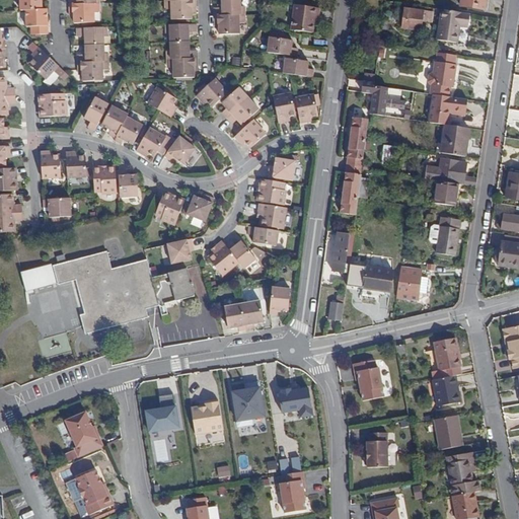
[(25,12),(44,12),(43,0),(21,0),(22,13),(25,12)]
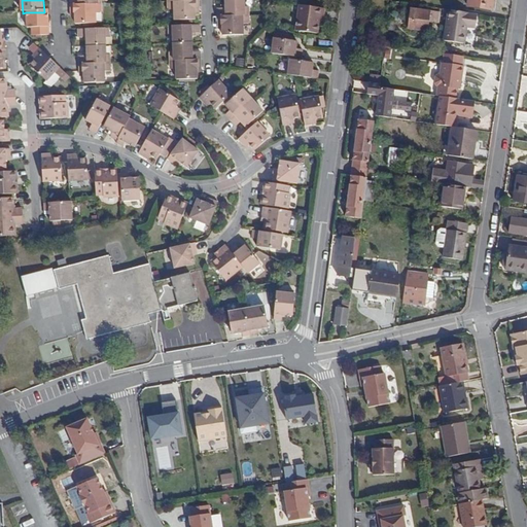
[(248,9),(244,9),(244,0),(224,1),(225,11),(217,11),(217,19),(248,18),(248,9)]
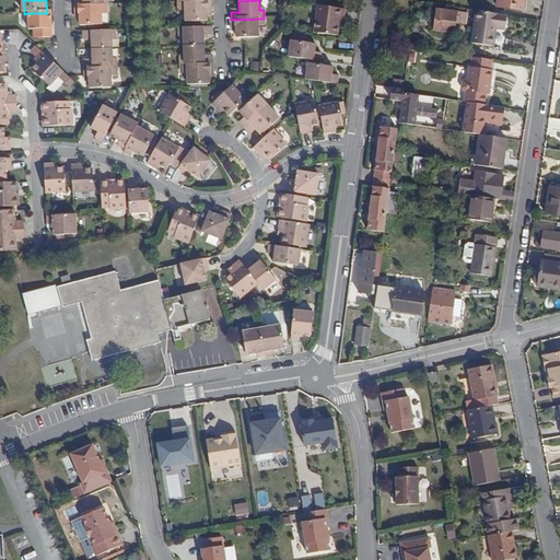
[(499,0),(499,7),(524,11),(525,0),(499,0)]
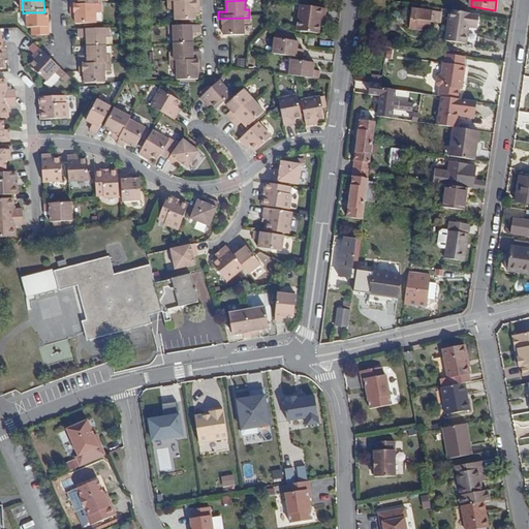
[(195,17),(199,17),(198,3),(168,4),(168,12),(175,12),(175,24),(196,24),(195,17)]
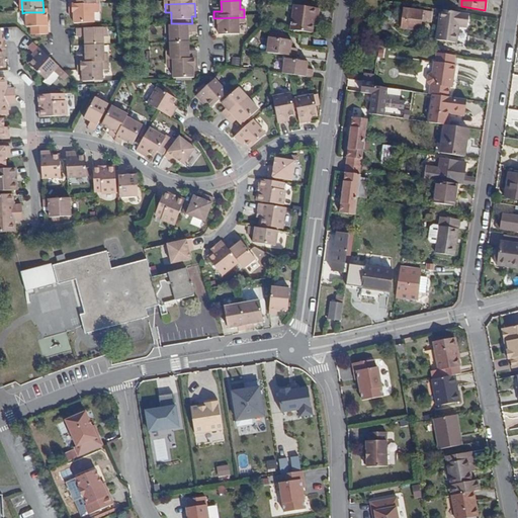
[(73,26),(93,26),(93,15),(99,14),(99,7),(69,8),(70,20),(73,20),(73,26)]
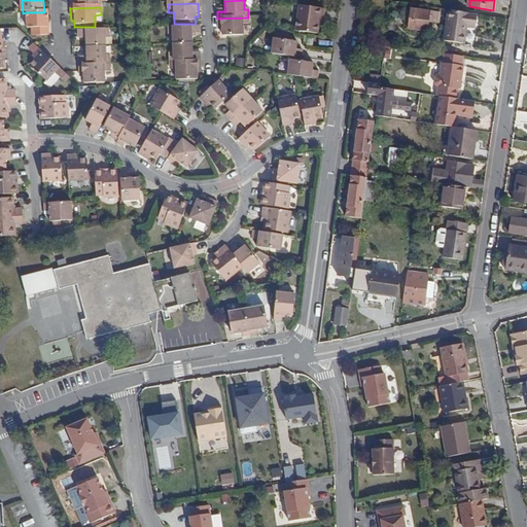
[(297,34),(319,36),(320,26),(322,26),(323,19),(325,19),(326,11),(301,7),(297,34)]
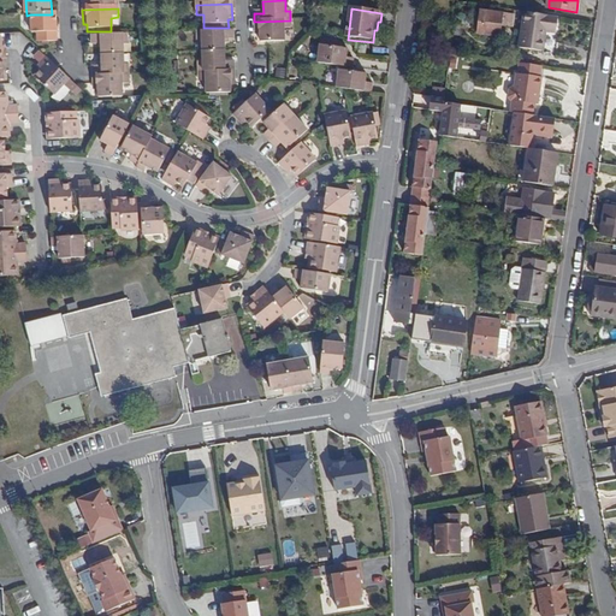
[(502,25),(513,27),(514,15),(483,10),(479,33),(501,36),(502,25)]
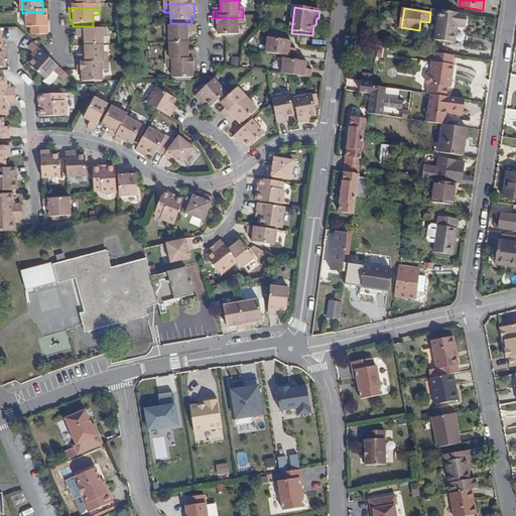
[(459,25),(466,26),(468,14),(440,10),(435,39),(457,42),(459,25)]
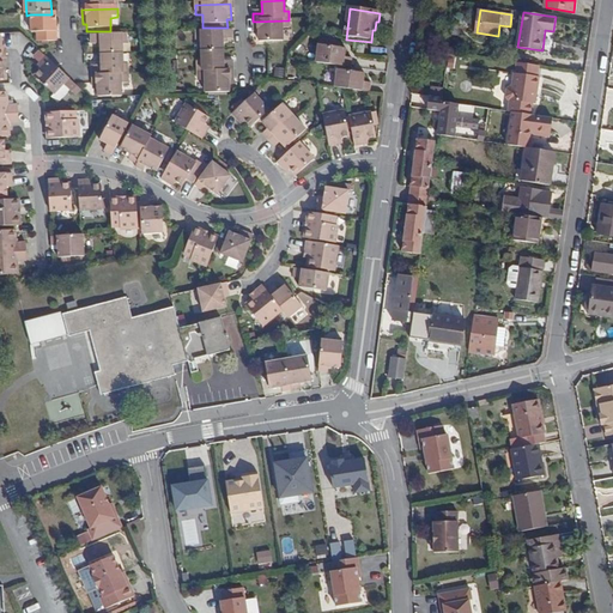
[(54,28),(56,28),(55,14),(52,14),(30,14),(31,44),(52,44),(50,35),(56,35),(56,32),(55,32),(54,28)]
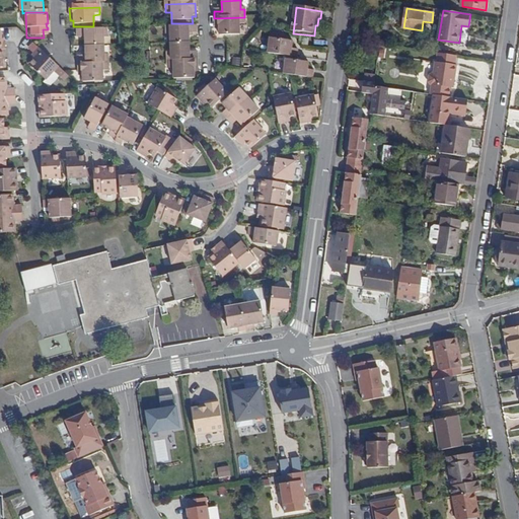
[(219,38),(239,38),(239,26),(244,25),(244,17),(214,18),(214,26),(220,25),(220,31),(218,31),(219,38)]
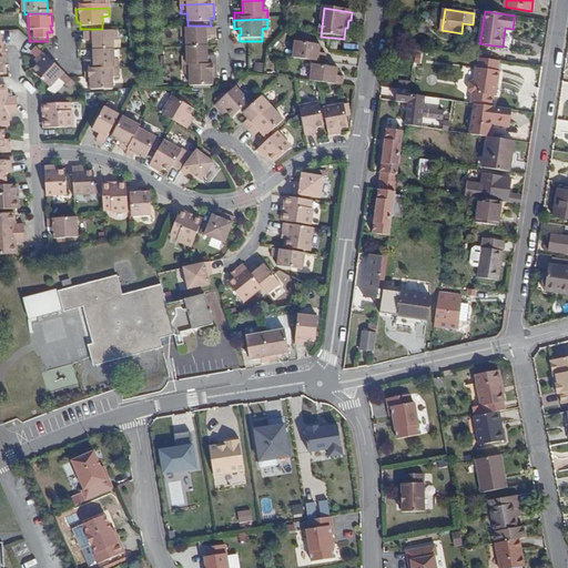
[(186,50),(206,49),(206,40),(214,39),(214,30),(182,31),(182,40),(186,40),(186,50)]
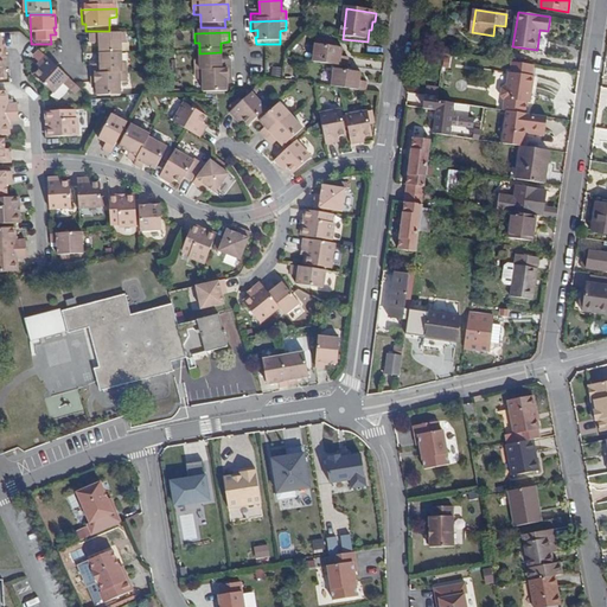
[(121,45),(126,45),(126,36),(90,37),(90,46),(98,46),(98,56),(121,56),(121,45)]
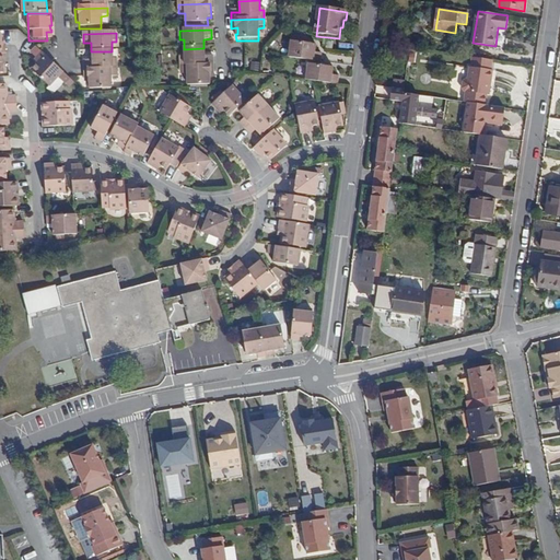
[(321,55),(314,54),(315,46),(308,45),(303,44),(303,41),(304,36),(290,34),(287,59),(319,63),(321,55)]
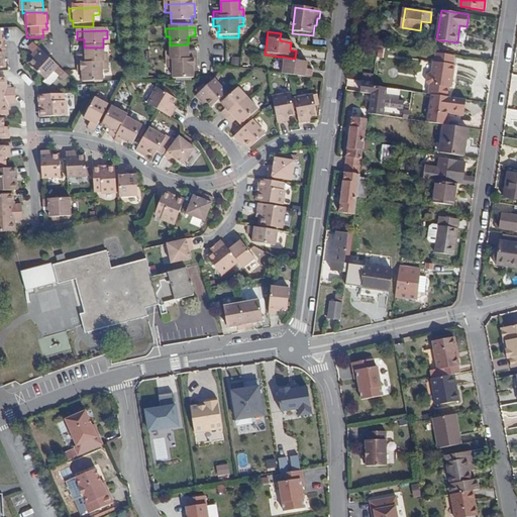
[(167,63),(196,62),(196,54),(188,54),(188,44),(170,45),(171,55),(167,55),(167,63)]
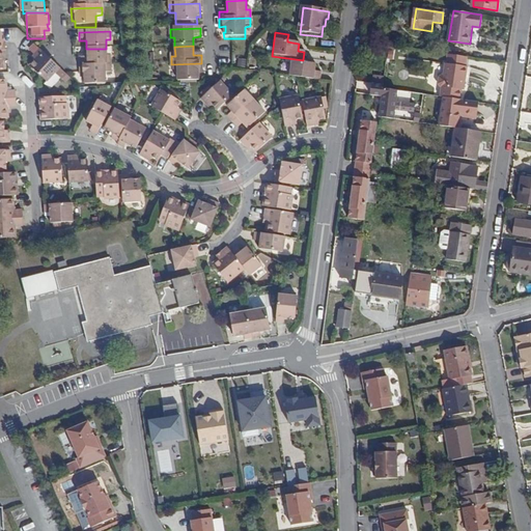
[(80,66),(111,65),(110,57),(107,57),(106,49),(86,49),(87,59),(79,59),(80,66)]
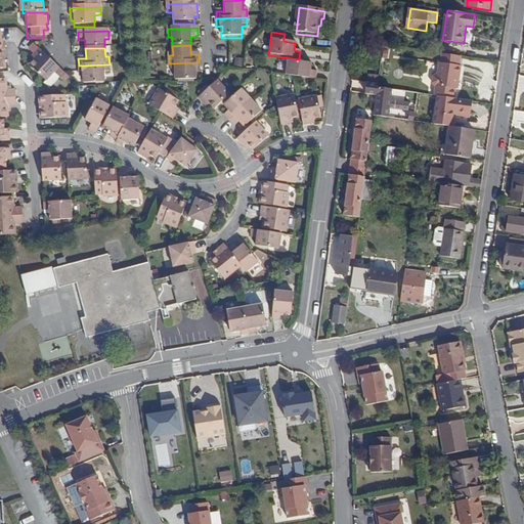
[(44,81),(55,67),(36,49),(31,54),(34,57),(32,60),(27,67),(44,81)]
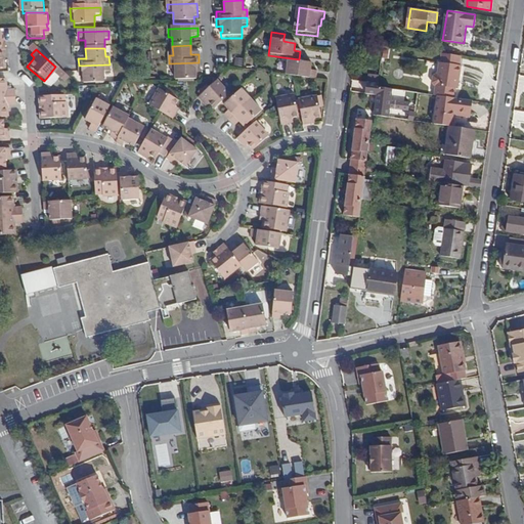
[(442,62),(459,66),(461,56),(444,54),(442,62)]
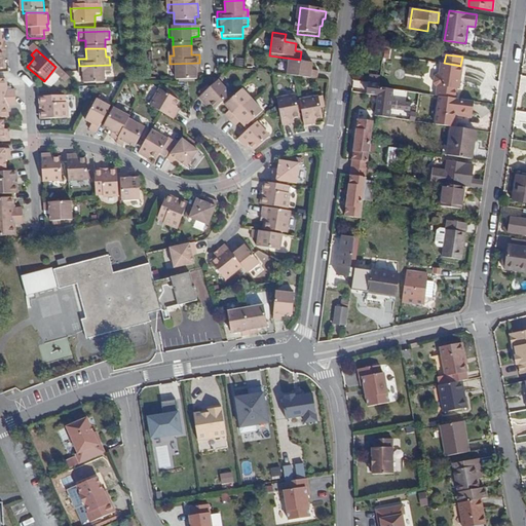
[(286,77),(315,81),(316,73),(311,72),(312,65),(288,62),(286,77)]
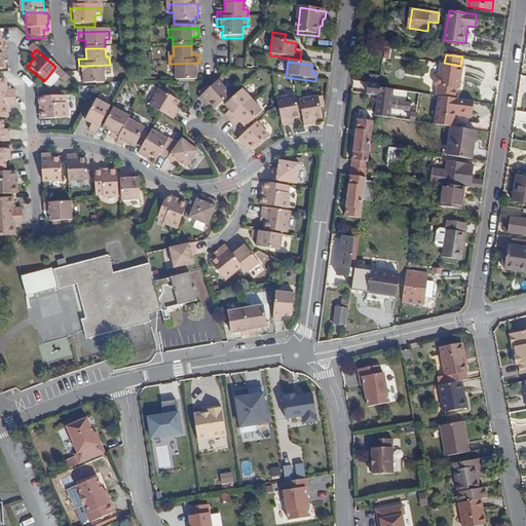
[(197,76),(200,75),(199,63),(170,64),(170,72),(176,71),(176,82),(197,81),(197,76)]
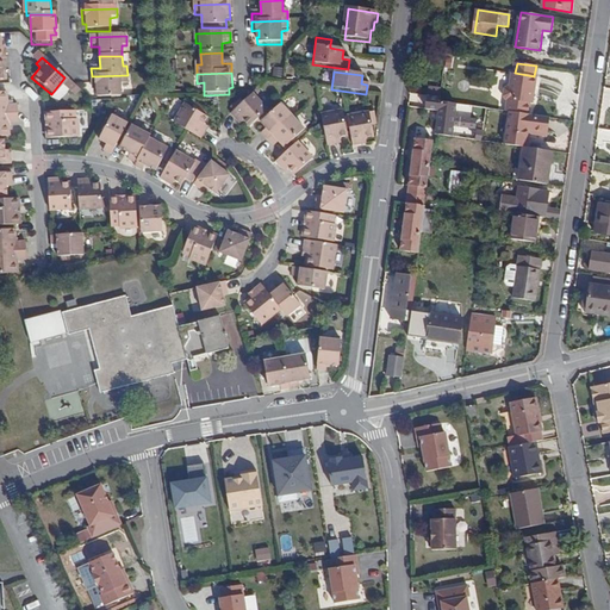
[(531,103),(534,103),(537,76),(534,76),(515,73),(512,73),(510,87),(508,87),(505,89),(504,97),(506,100),(508,100),(506,111),(511,112),(529,114),(531,103)]
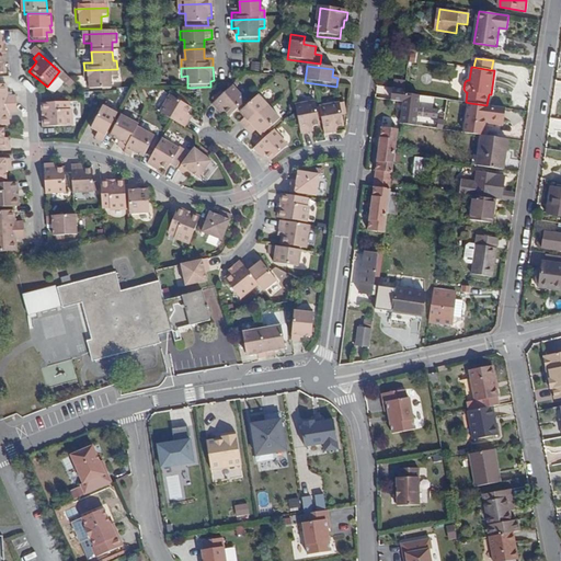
[(111,79),(117,78),(117,69),(84,70),(84,80),(84,84),(89,84),(90,91),(111,90),(111,79)]
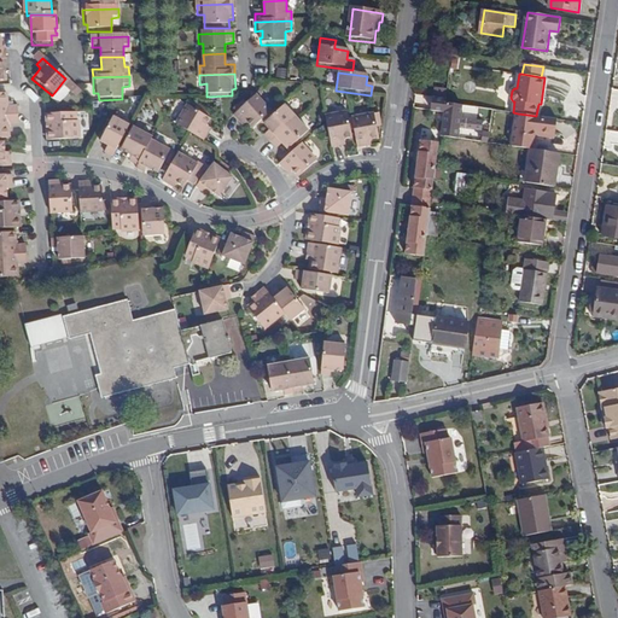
[(439,97),(447,98),(448,89),(435,87),(433,95),(439,97)]
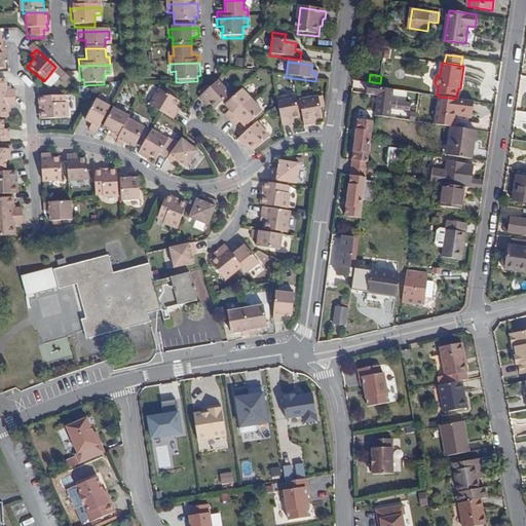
[(13,92),(5,92),(4,81),(0,81),(0,101),(14,100),(13,92)]
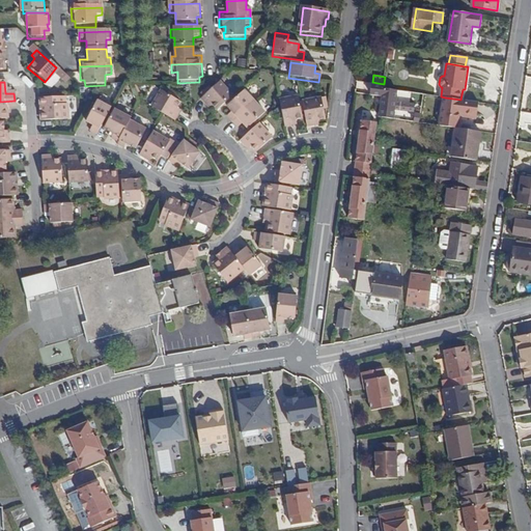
[(211,107),(216,113),(234,95),(222,82),(207,96),(212,101),(215,104),(211,107)]
